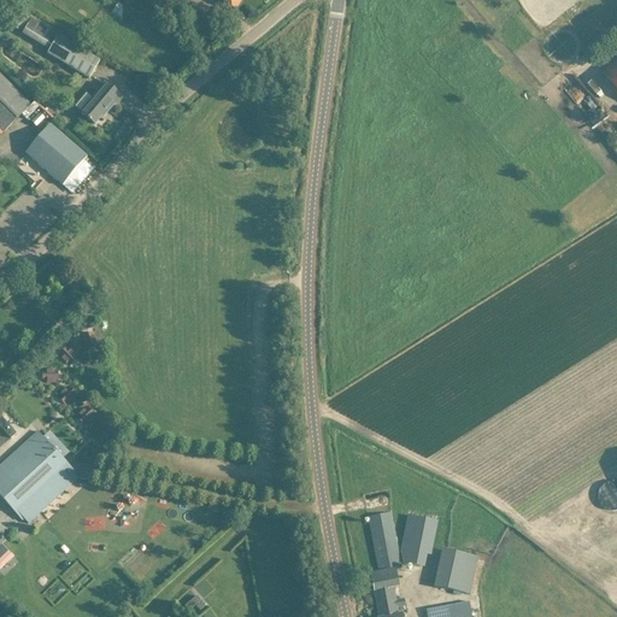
[(137,0),(156,11),(162,0),(137,0)]
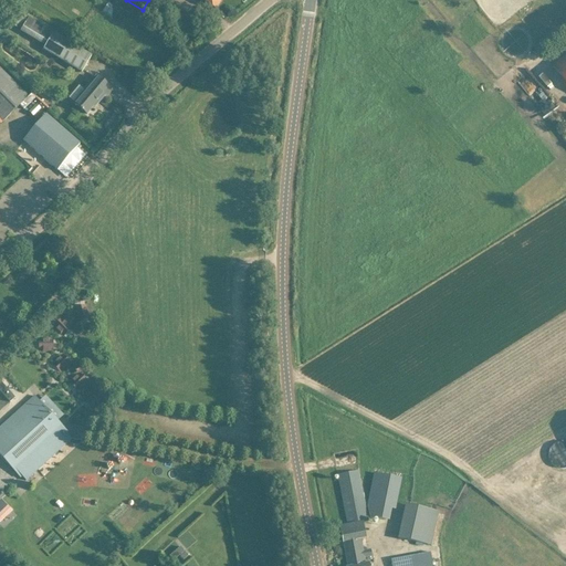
[(222,0),(199,0),(216,11),(222,0)]
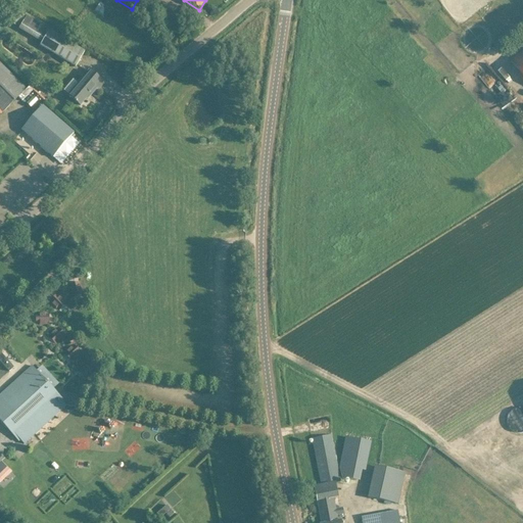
[(20,13),(13,25),(18,29),(18,30),(41,43),(40,46),(76,67),(85,52),(20,13)]
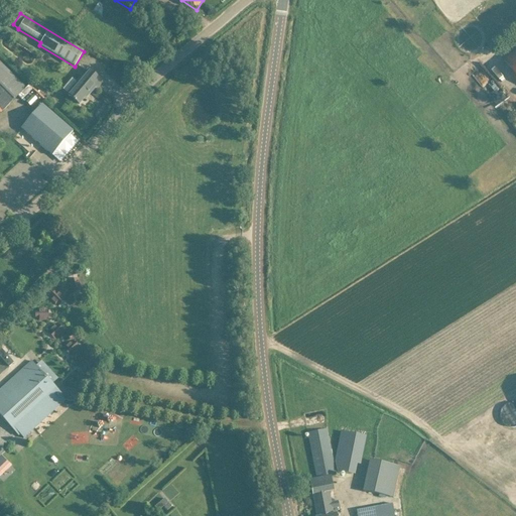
[(515,51),(504,62),(515,76),(515,51)]
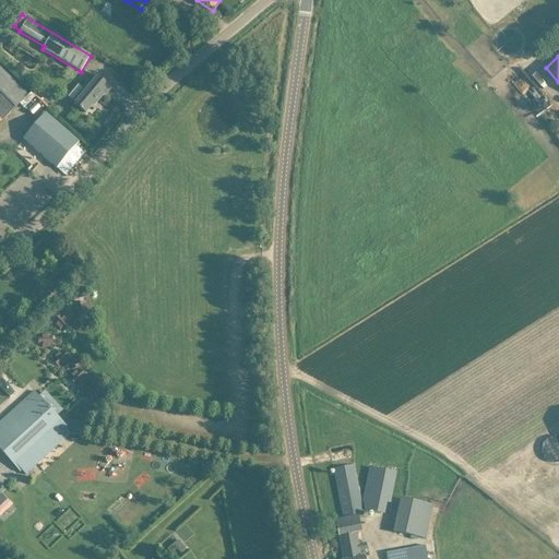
[(0,123),(2,121),(28,94),(0,67),(0,123)]
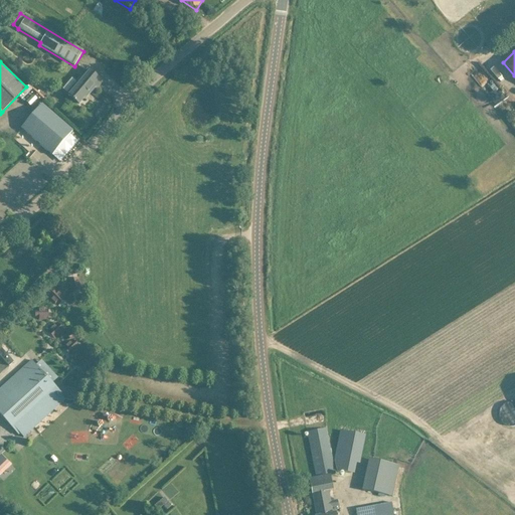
[(67,94),(66,95),(72,101),(74,102),(75,101),(78,105),(89,93),(90,94),(101,80),(95,75),(88,69),(76,82),(67,94)]
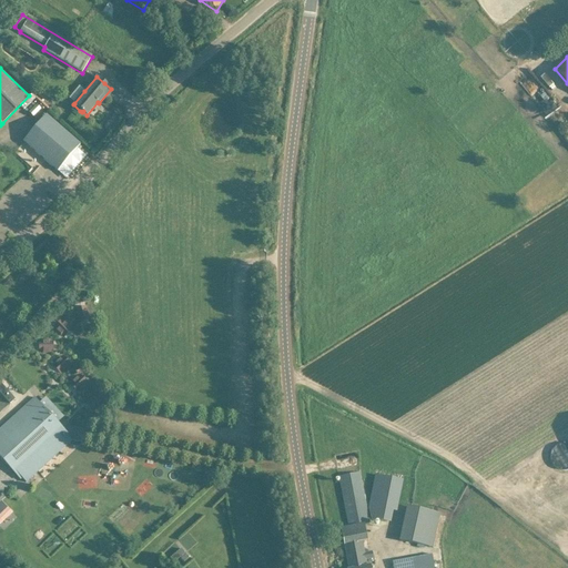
[(37,105),(29,113),(33,117),(40,110),(37,105)]
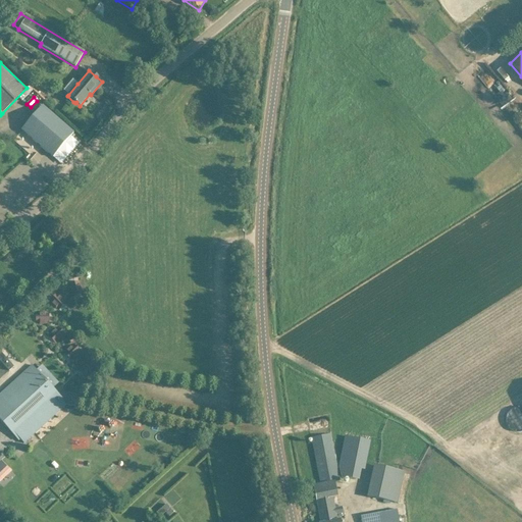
[(43,106),(21,131),(45,151),(53,158),(73,134),(65,126),(43,106)]
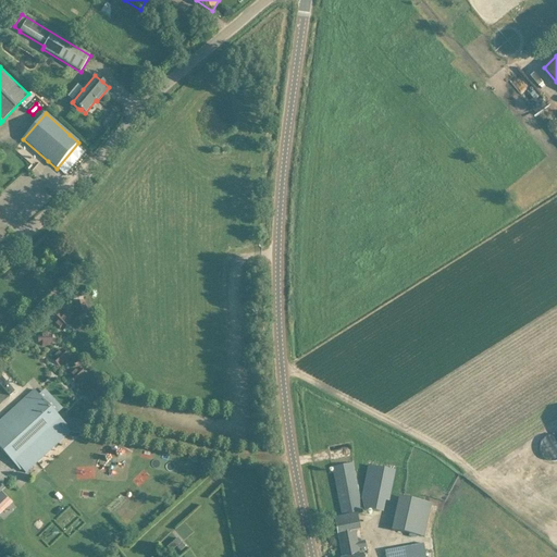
[(75,307),(73,307),(75,314),(76,313),(77,317),(88,314),(87,311),(88,311),(86,302),(85,302),(85,300),(74,302),(75,307)]
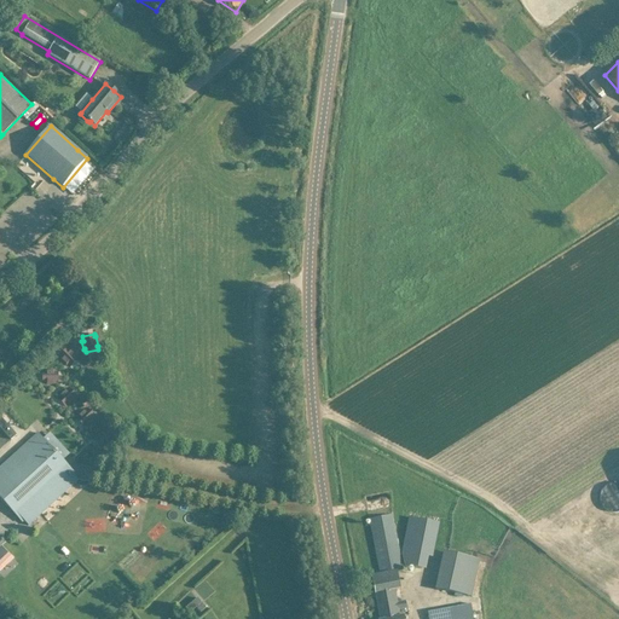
[(67,348),(58,357),(61,359),(61,360),(67,366),(67,365),(70,368),(79,359),(76,357),(76,356),(70,350),(69,351),(67,348)]
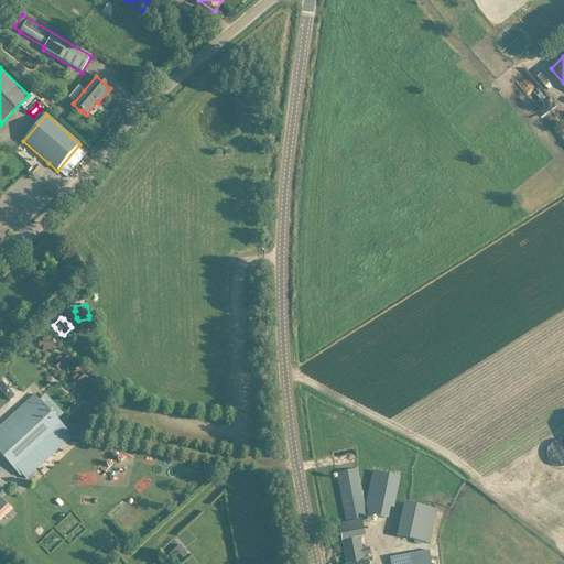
[(42,338),(39,338),(39,349),(42,349),(42,350),(51,350),(51,349),(54,349),(53,338),(50,338),(50,337),(42,338)]
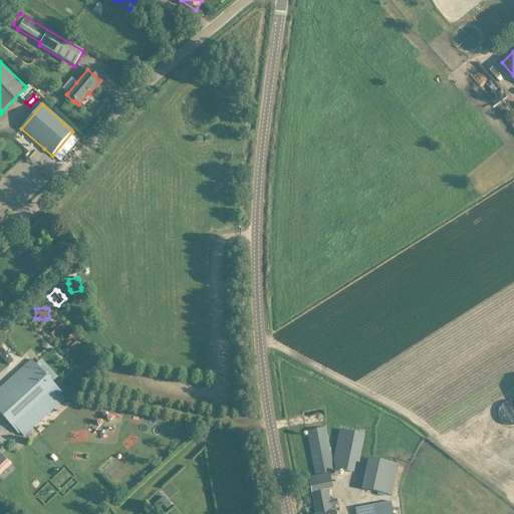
[(49,328),(47,330),(54,338),(56,336),(57,337),(62,332),(62,331),(64,329),(57,321),(54,324),(54,323),(49,328)]
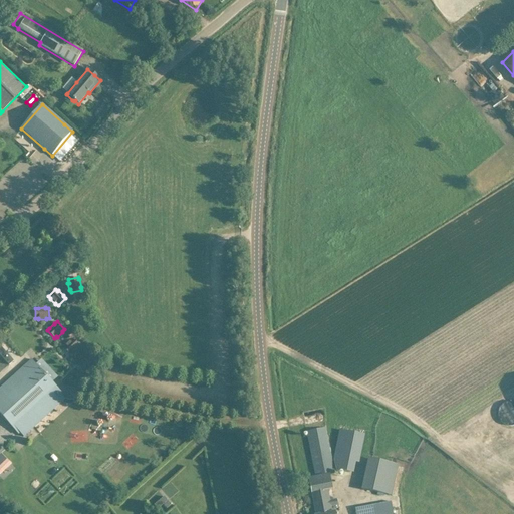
[(65,345),(63,347),(70,355),(72,353),(73,353),(78,348),(77,348),(79,345),(72,338),(70,341),(69,340),(64,345),(65,345)]
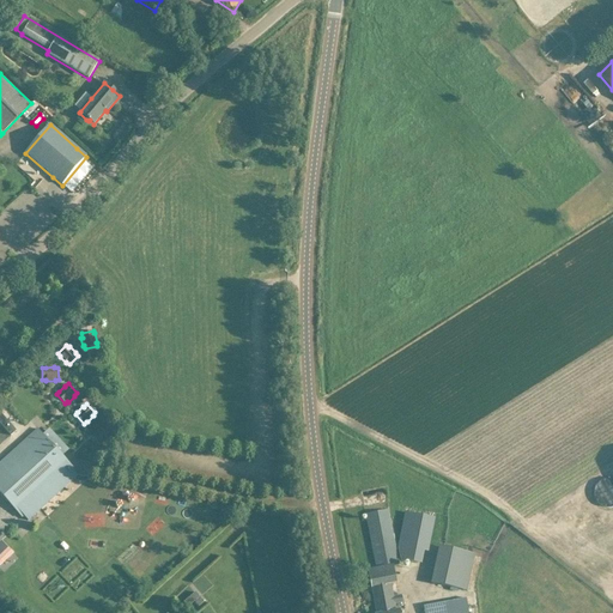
[(0,413),(0,423),(11,436),(17,431),(0,413)]
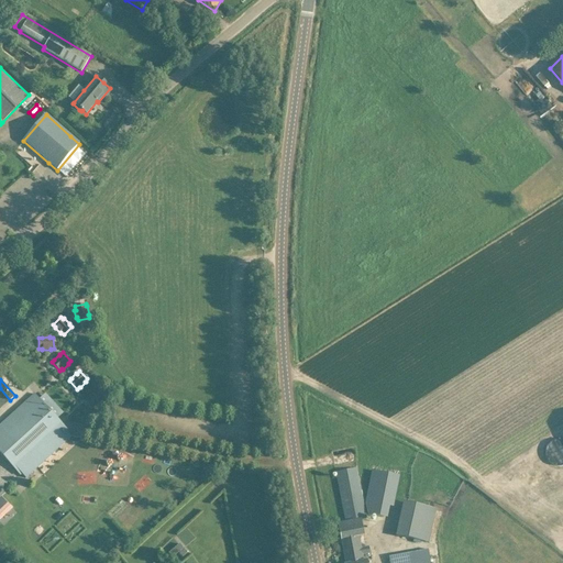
[(88,397),(86,399),(94,408),(96,406),(97,406),(102,400),(102,399),(105,397),(97,389),(94,393),(94,392),(88,397)]
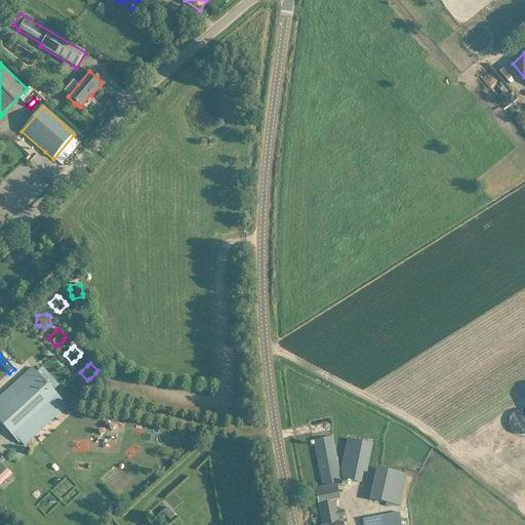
[(52,392),(58,386),(42,367),(36,373),(31,368),(0,395),(0,421),(18,443),(19,442),(25,447),(67,408),(52,392)]
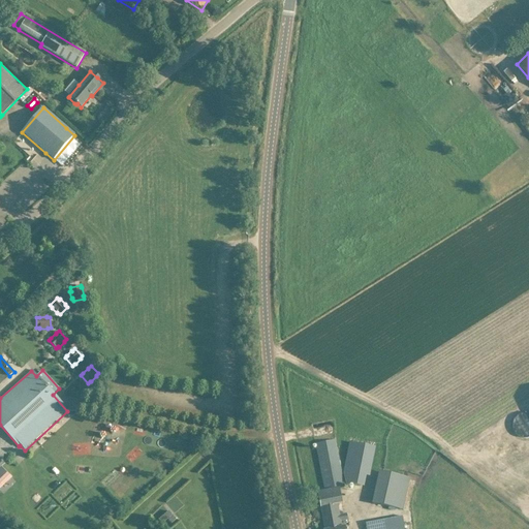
[(335,440),(325,442),(315,444),(324,491),(317,492),(320,507),(324,528),(345,528),(341,528),(340,522),(347,521),(346,514),(339,515),(337,505),(342,504),(339,489),(344,488),(335,440)]
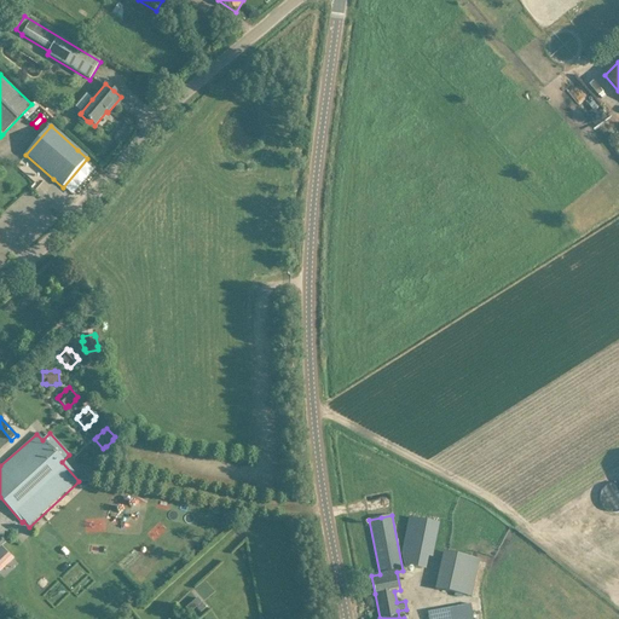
[(408,518),(401,551),(403,565),(424,570),(428,557),(432,557),(439,524),(408,518)]
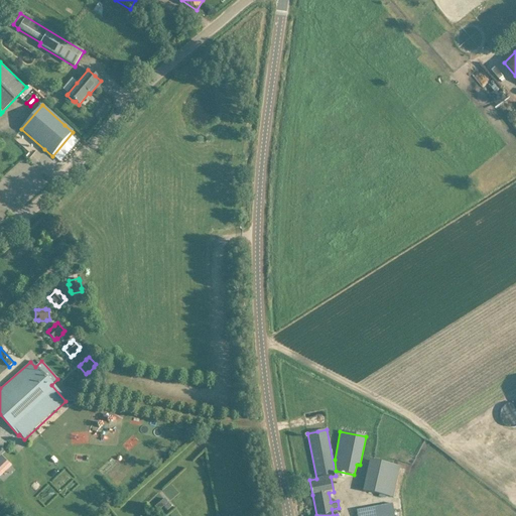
[(2,456),(0,457),(0,476),(11,467),(7,462),(2,456)]
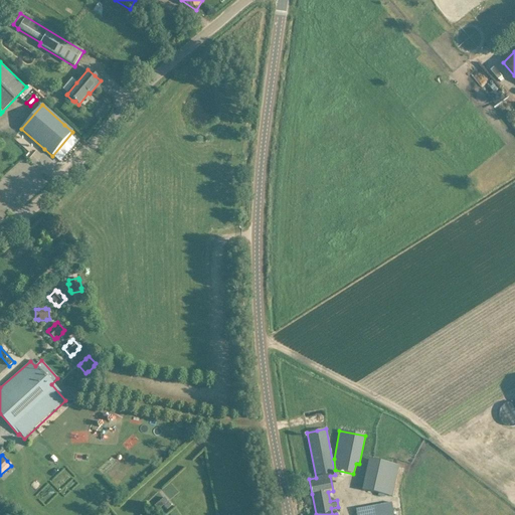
[(86,470),(93,464),(83,455),(77,461),(86,470)]
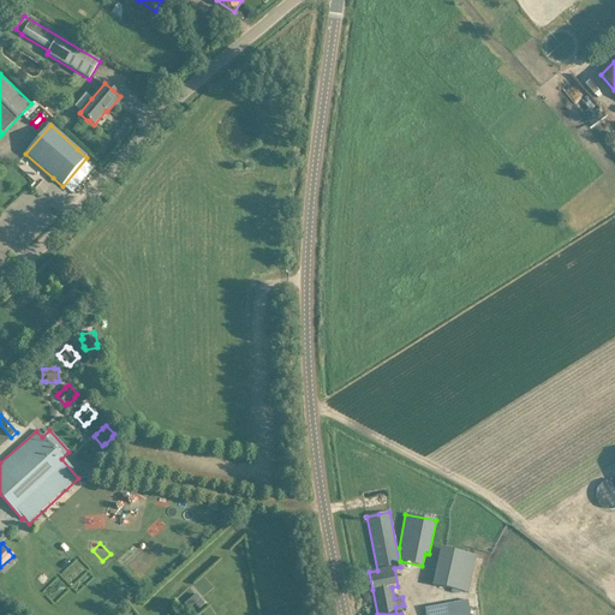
[(476,556),(440,549),(431,585),(451,590),(451,593),(459,595),(459,591),(469,593),(476,556)]
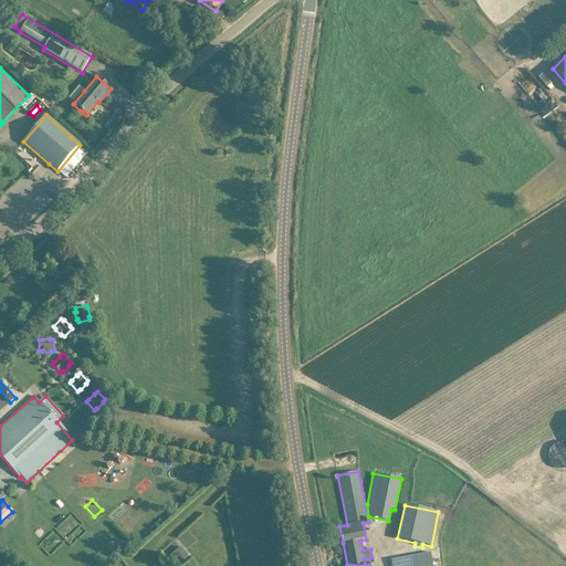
[(179,547),(169,557),(173,562),(179,556),(182,561),(188,557),(179,547)]
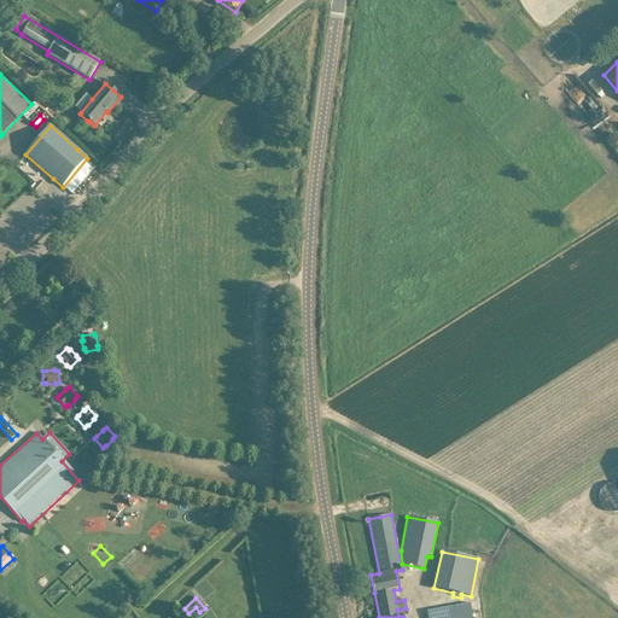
[(427,613),(427,617),(472,617),(470,606),(427,613)]
